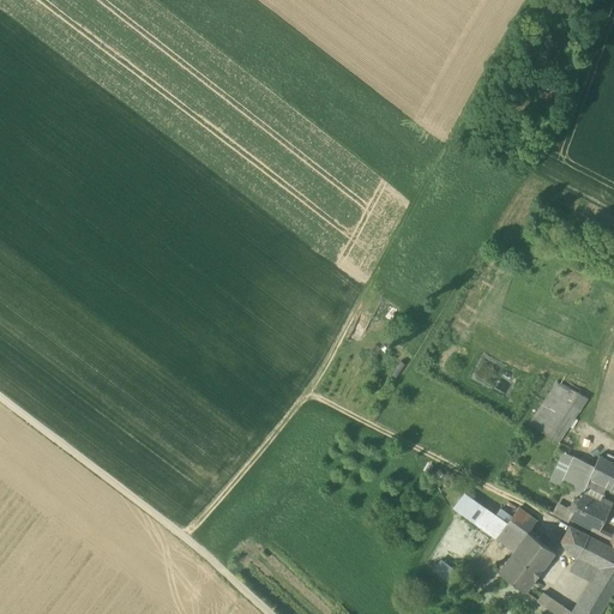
[(563,379),(560,385),(587,398),(589,393),(563,379)]
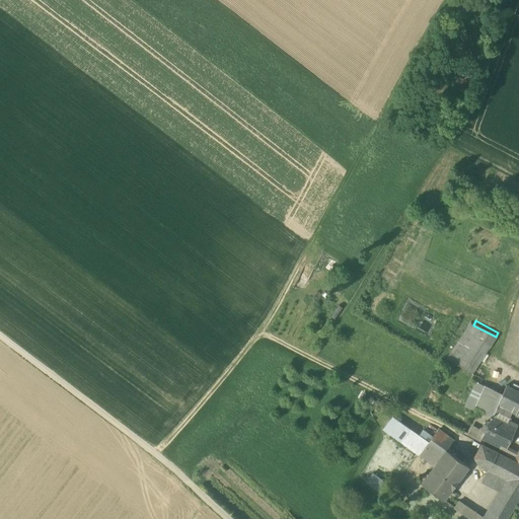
[(470,323),(447,359),(470,373),(496,337),(473,325),(470,323)]
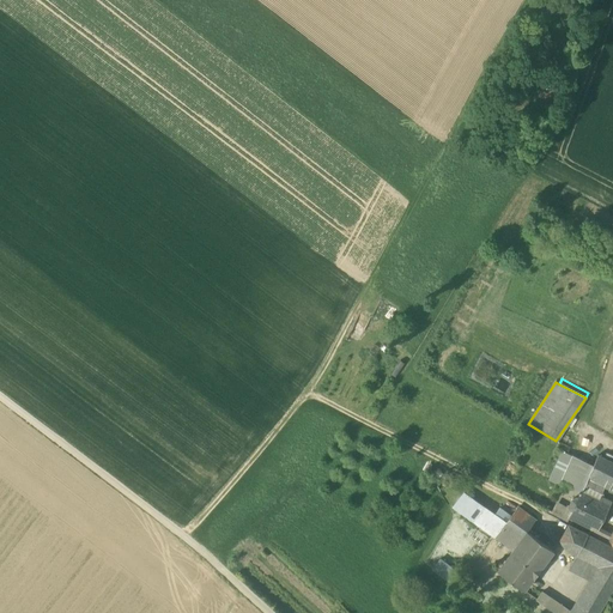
[(590,394),(588,393),(586,398),(556,441),(557,442),(590,394)]
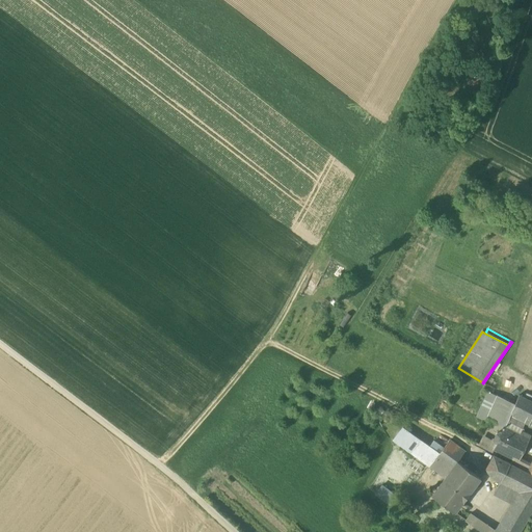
[(482,419),(487,420),(498,397),(487,393),(476,417),(482,420),(482,419)]
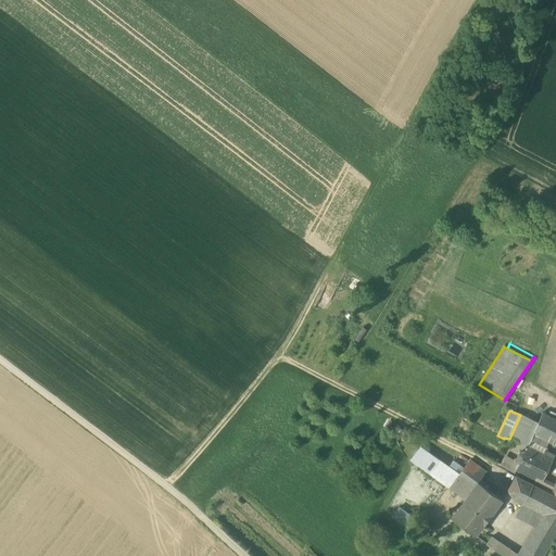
[(550,441),(555,443),(555,419),(543,414),(542,414),(538,424),(521,415),(520,415),(509,439),(526,446),(527,447),(527,446),(528,446),(534,433),(550,441)]
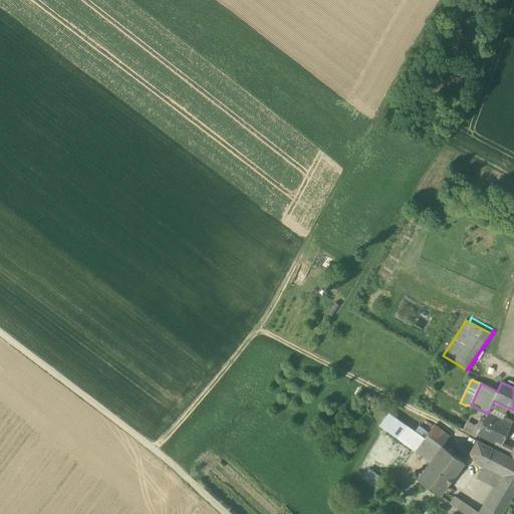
[(494,401),(488,413),(502,420),(508,408),(494,401)]
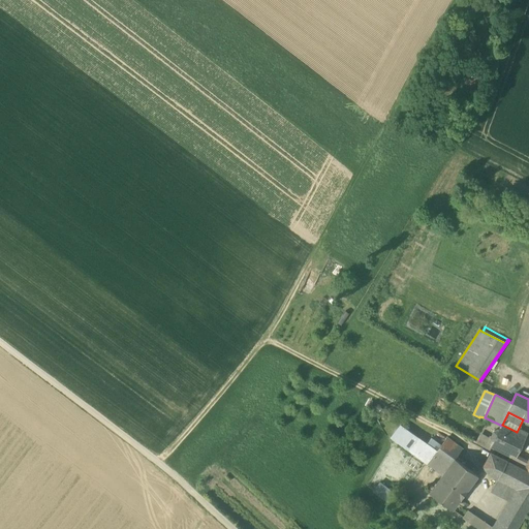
[(509,458),(514,460),(515,457),(526,434),(521,431),(520,434),(517,432),(502,425),(501,425),(501,426),(500,427),(498,431),(497,431),(494,431),(491,437),(493,440),(493,441),(490,447),(492,448),(509,458)]
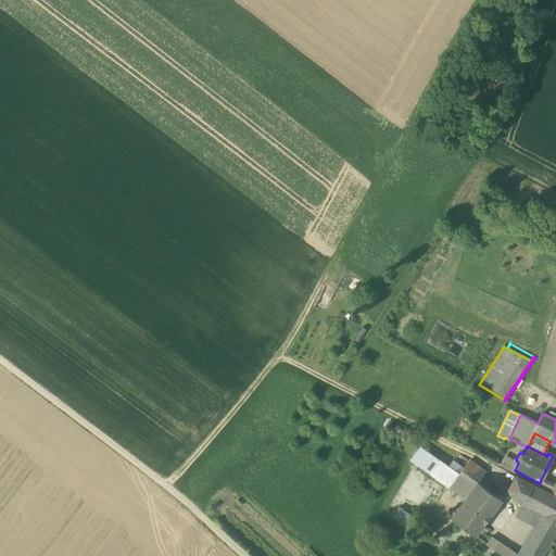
[(411,460),(439,480),(449,467),(421,447),(411,460)]
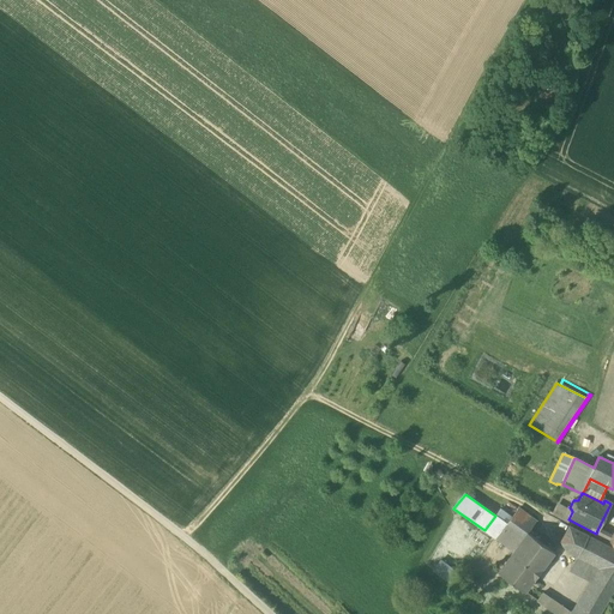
[(569,524),(571,521),(569,519),(572,512),(572,511),(570,507),(567,506),(567,509),(558,503),(552,515),(569,524)]
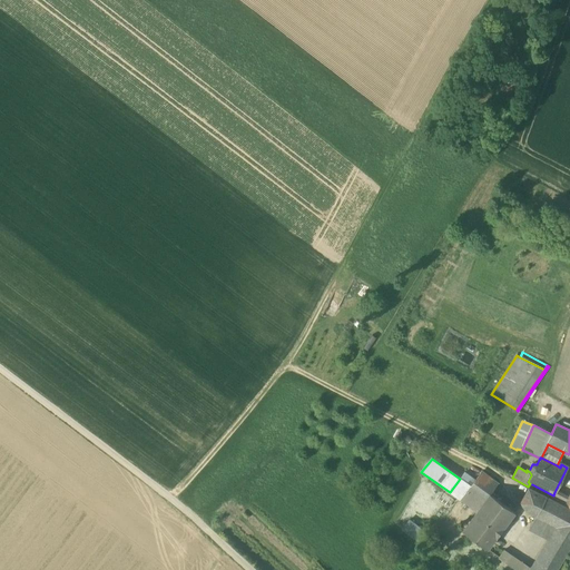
[(481,473),(475,481),(490,494),(499,483),(482,472),(481,473)]
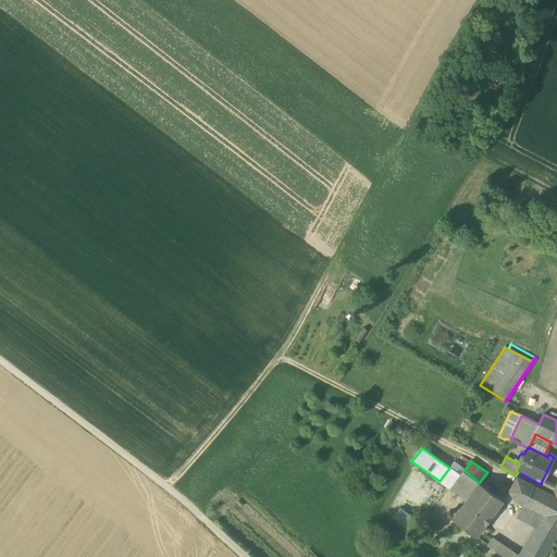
[(454,462),(449,468),(440,481),(466,500),(479,483),(465,470),(454,462)]
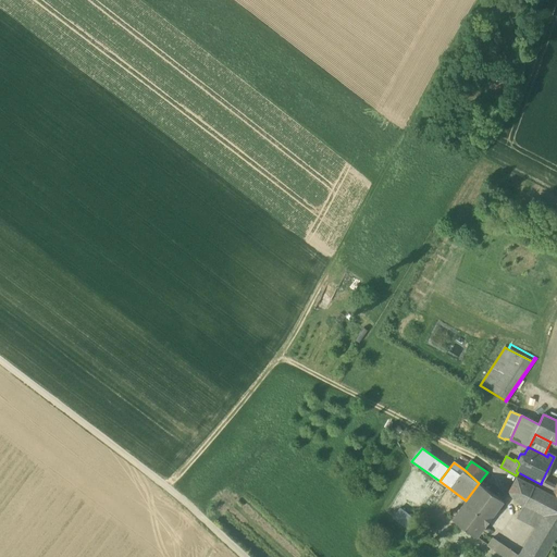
[(537,527),(524,549),(534,556),(543,556),(556,534),(556,497),(517,477),(509,492),(516,500),(524,505),(545,515),(537,527)]
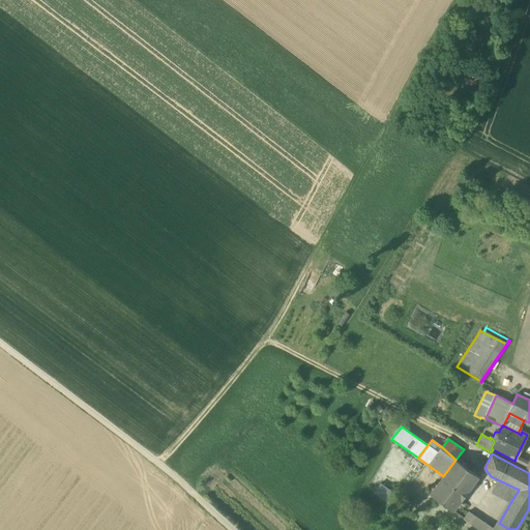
[(422,465),(411,458),(406,465),(416,473),(422,465)]
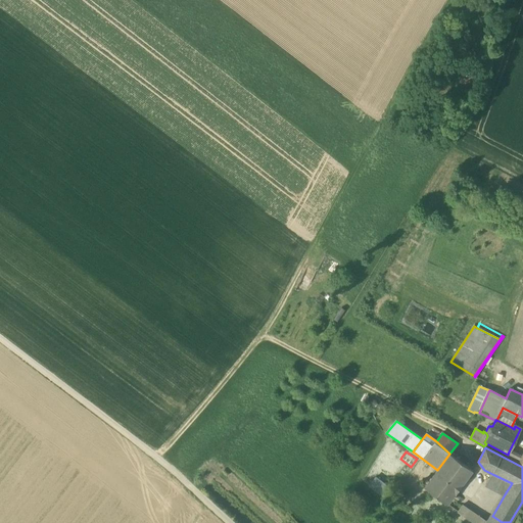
[(522,466),(522,459),(521,458),(509,452),(508,455),(504,453),(502,456),(522,466)]
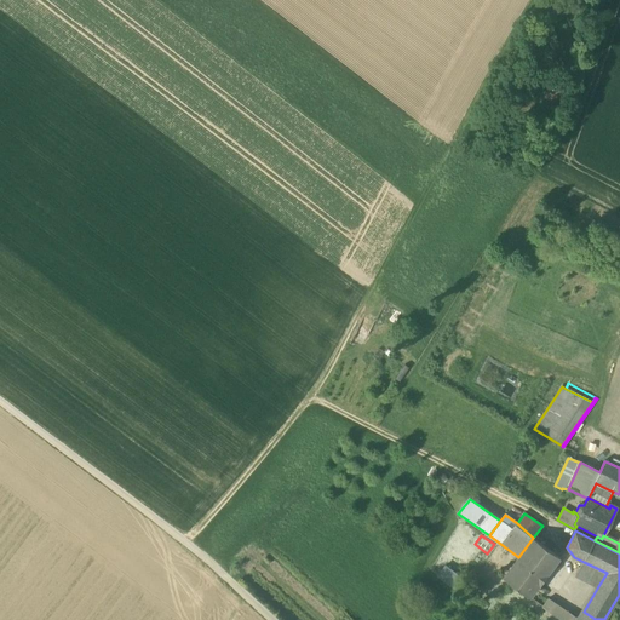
[(560,557),(533,538),(518,557),(517,560),(544,579),(560,557)]
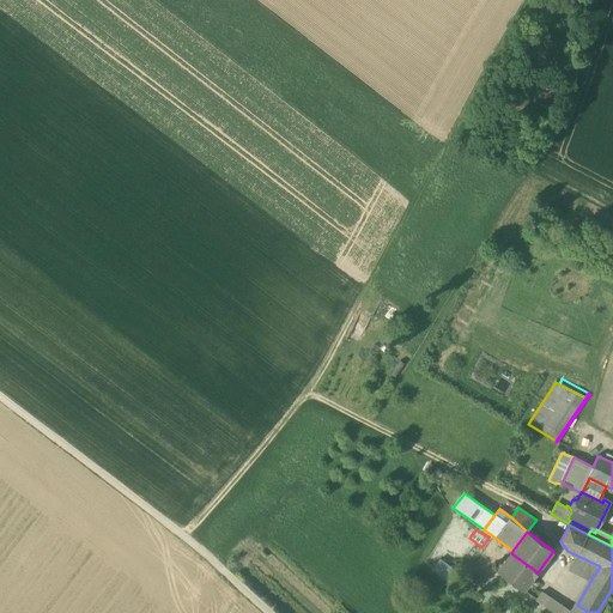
[(497,571),(523,590),(538,572),(511,553),(497,571)]
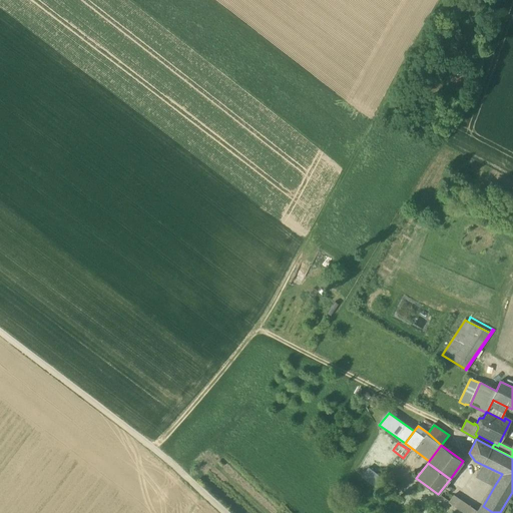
[(476,476),(495,485),(502,474),(483,465),(476,476)]
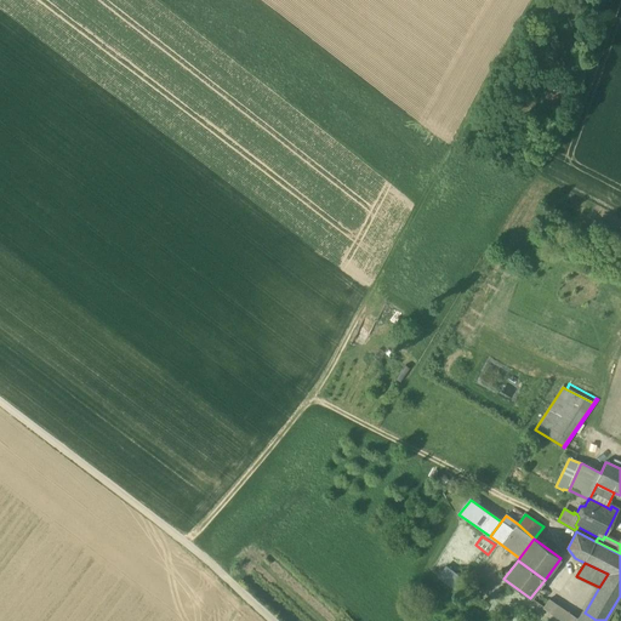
[(463,580),(445,565),(437,577),(455,592),(463,580)]
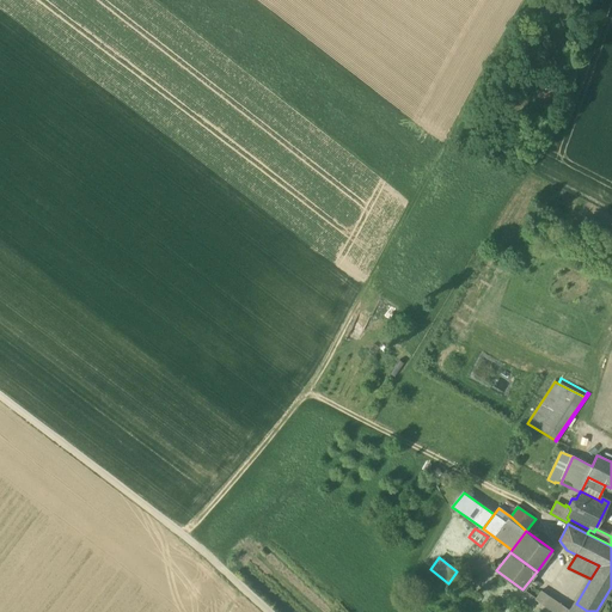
[(536,599),(543,605),(549,597),(540,592),(536,599)]
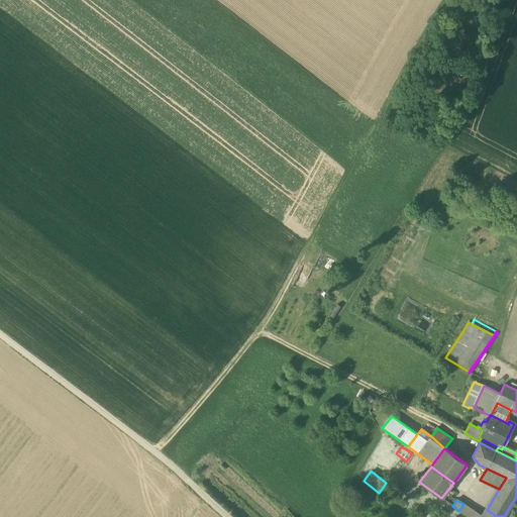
[(482,516),(463,504),(458,511),(467,516),(482,516)]
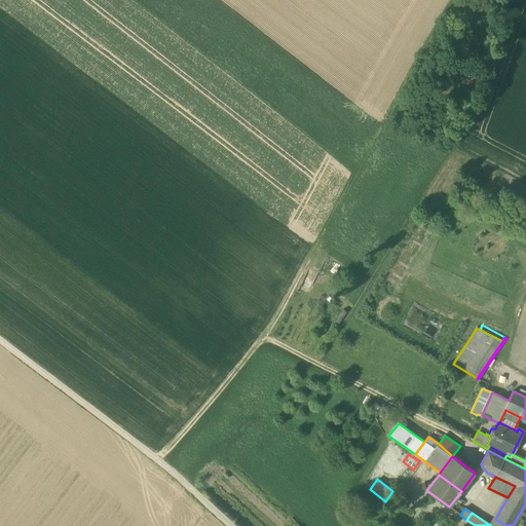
All buildings are outlined.
